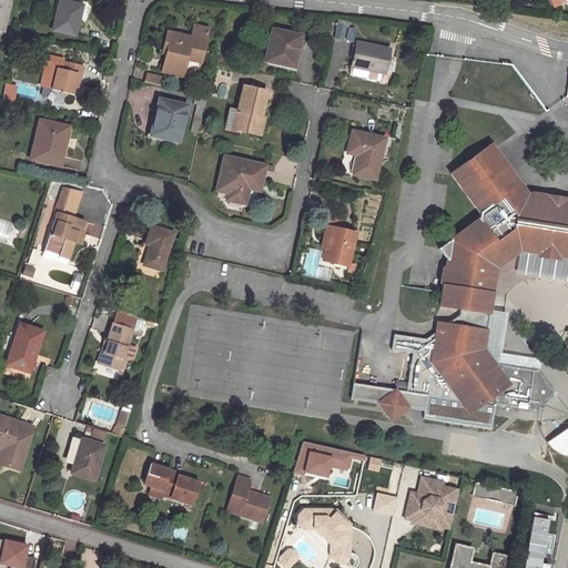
[(0,0),(0,31),(2,32),(9,0),(0,0)]
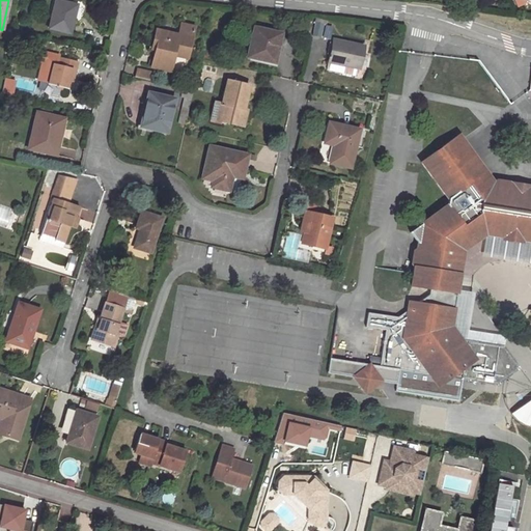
[(76,4),(55,0),(49,28),(70,33),(76,4)]
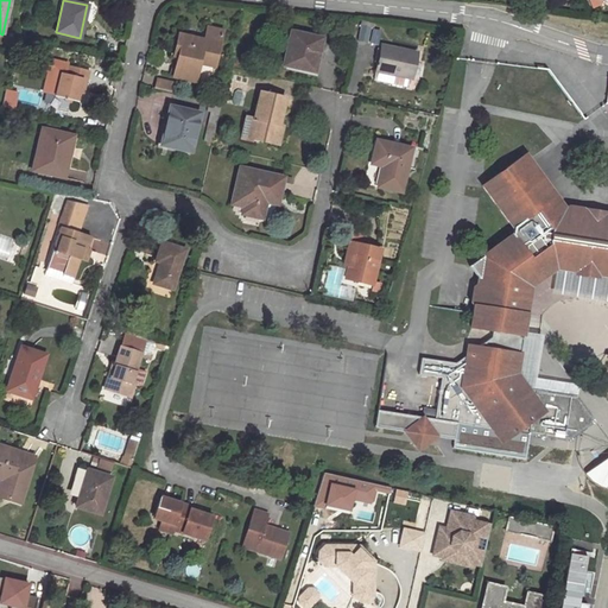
[(368,29),(361,26),(359,40),(366,42),(368,29)]
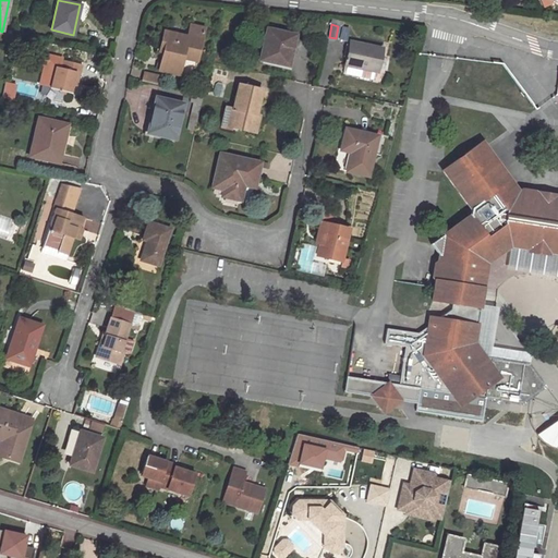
[(186,36),(168,32),(159,71),(180,75),(184,59),(185,53),(198,57),(205,28),(189,25),(186,36)]
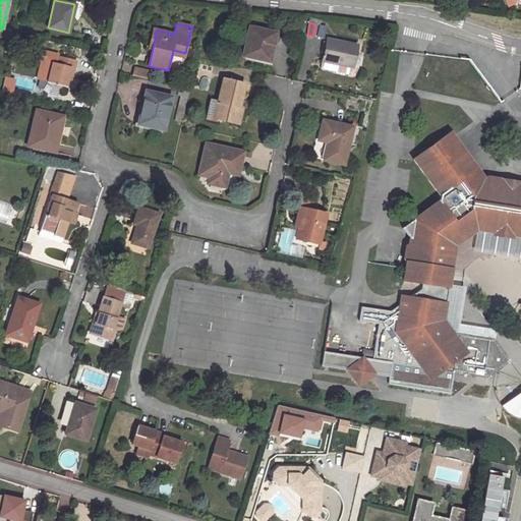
[(276,33),(249,26),(242,56),(269,61),(276,33)]
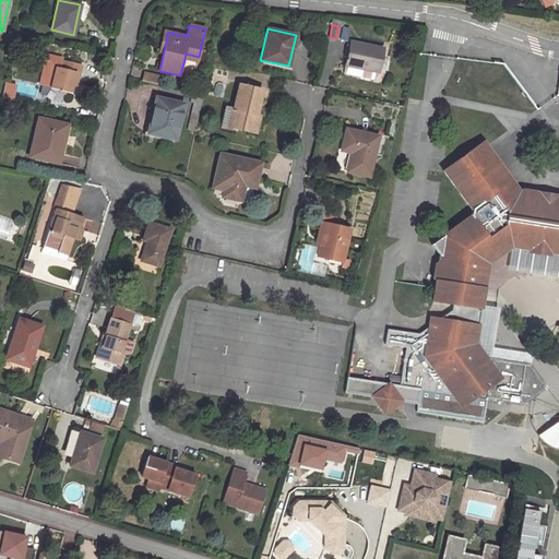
[(346,66),(366,70),(378,72),(382,48),(351,42),(346,66)]
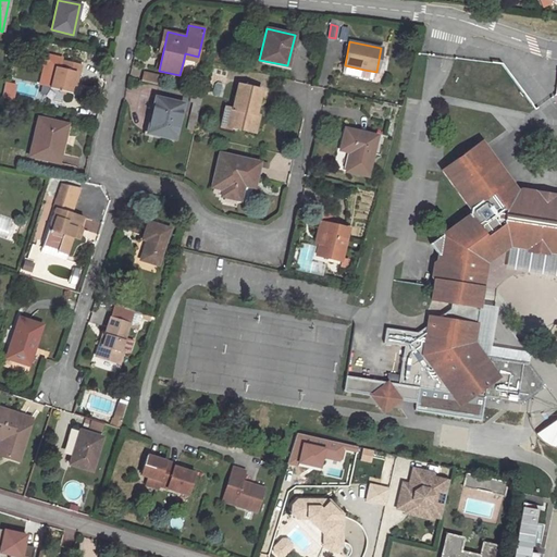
[(81,65),(62,61),(61,69),(54,67),(49,87),(71,93),(73,84),(76,85),(81,65)]
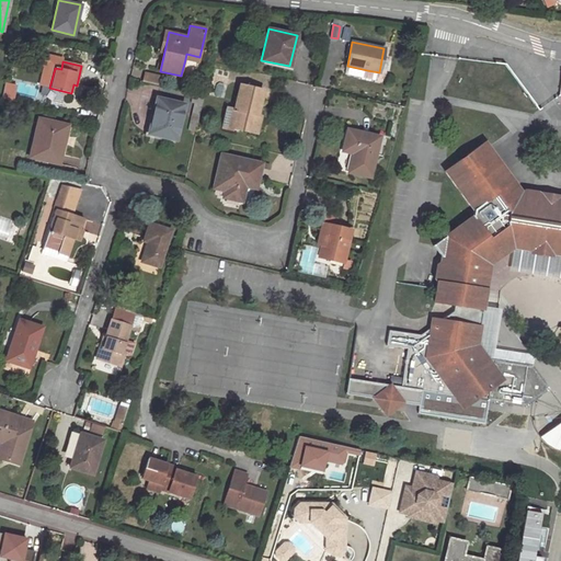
[(160,76),(146,72),(144,81),(158,84),(160,76)]
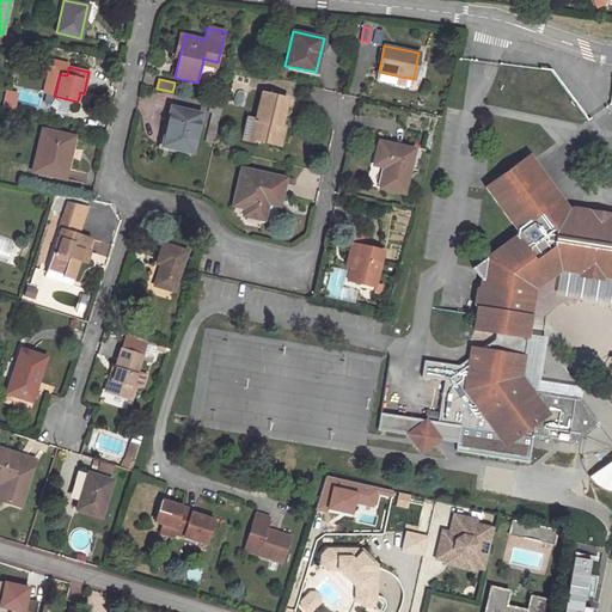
[(276,145),(281,126),(287,99),(262,93),(256,120),(251,139),(276,145)]
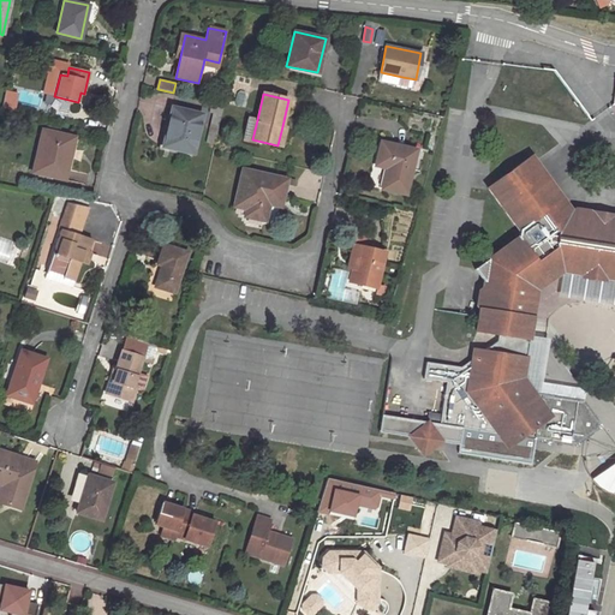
[(171,127),(166,148),(192,154),(201,115),(172,108),(167,127),(171,127)]
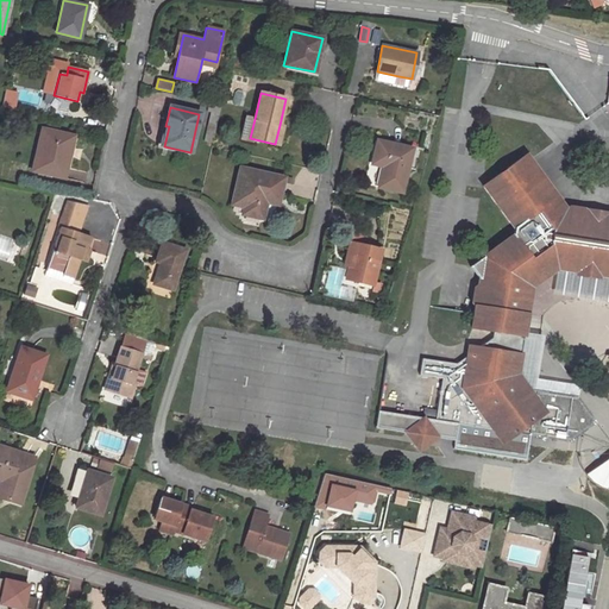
[(61,167),(68,135),(42,129),(32,170),(64,177),(67,168),(61,167)]
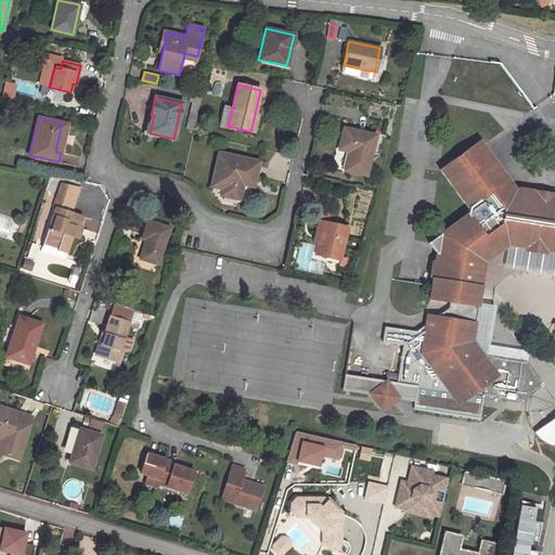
[(67,124),(62,123),(55,152),(61,153),(67,124)]
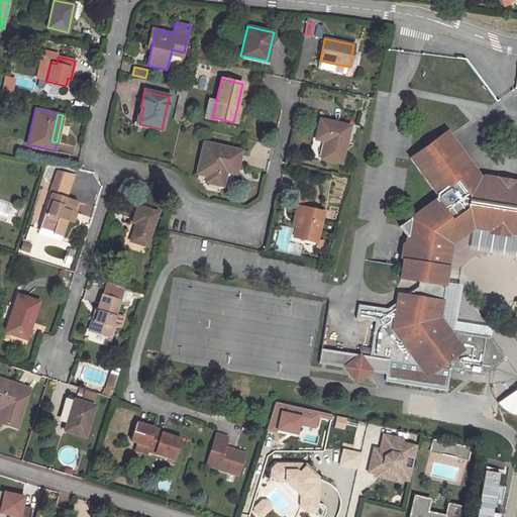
[(348,126),(320,119),(315,139),(324,142),(321,159),(340,164),(348,126)]
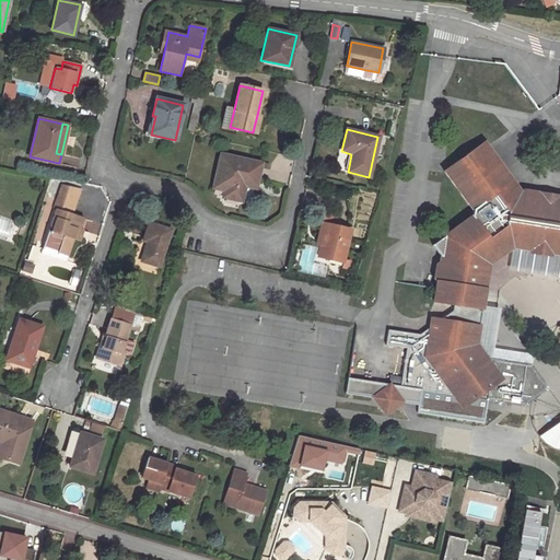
[(559,197),(538,195),(520,193),(487,147),(483,142),(466,155),(469,159),(464,162),(461,159),(443,171),(473,210),(471,217),(433,245),(442,257),(436,288),(434,302),(453,305),(452,311),(441,319),(431,317),(429,327),(419,335),(389,329),(387,345),(406,348),(399,386),(350,378),(347,394),(376,398),(384,393),(389,400),(397,395),(403,403),(420,405),(422,391),(452,395),(462,408),(475,399),(489,401),(522,407),(527,364),(491,359),(487,358),(477,343),(481,310),(489,265),(513,246),(559,254),(559,197)]
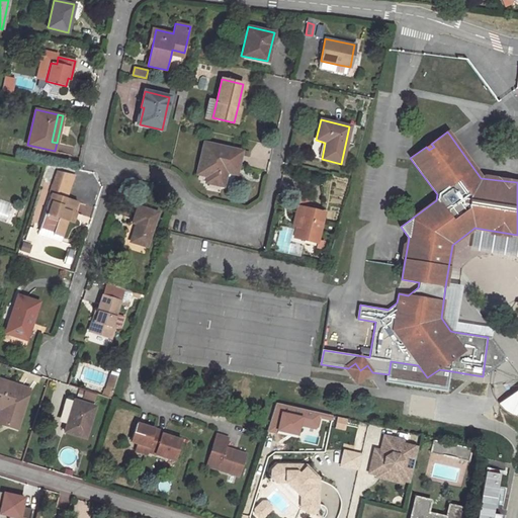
[(228,166),(238,168),(242,151),(203,143),(196,174),(206,176),(206,182),(224,186),(227,172),(228,166)]
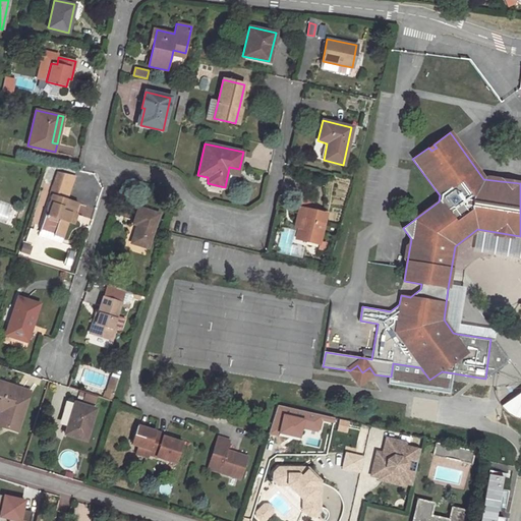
[(238,175),(239,169),(229,167),(228,173),(238,175)]
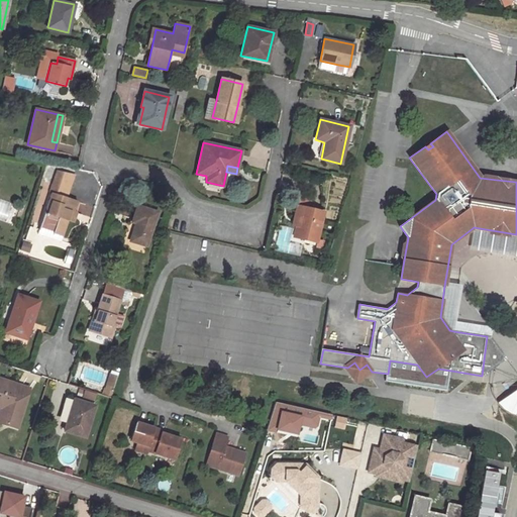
[(71,211),(73,212),(76,201),(65,197),(71,176),(59,173),(55,186),(52,185),(49,193),(52,193),(41,225),(54,229),(53,233),(62,235),(68,219),(71,211)]
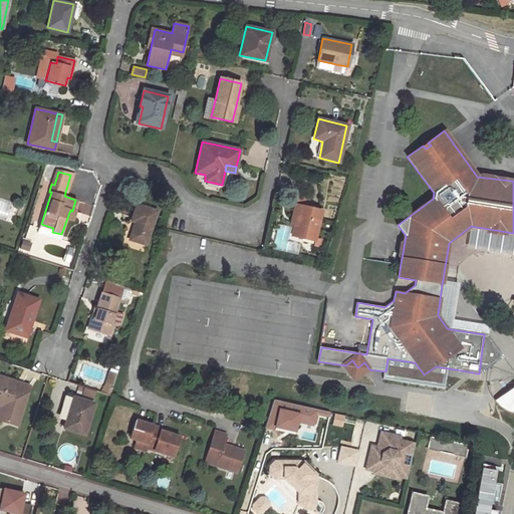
[(298,207),(306,209),(308,198),(297,195),(294,206),(298,207)]
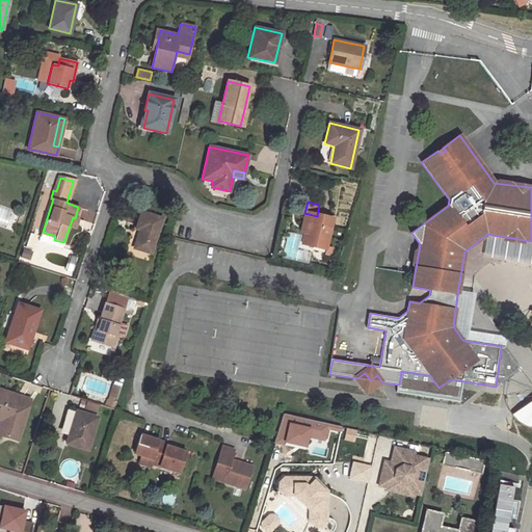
[(80,220),(91,223),(95,212),(83,209),(80,220)]
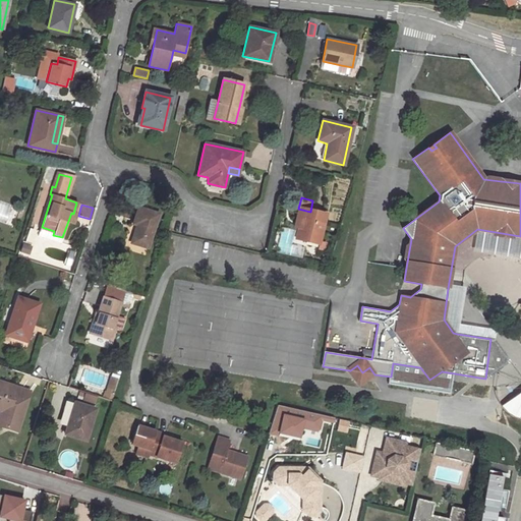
[(158,214),(138,208),(132,224),(136,225),(130,242),(148,247),(158,214)]
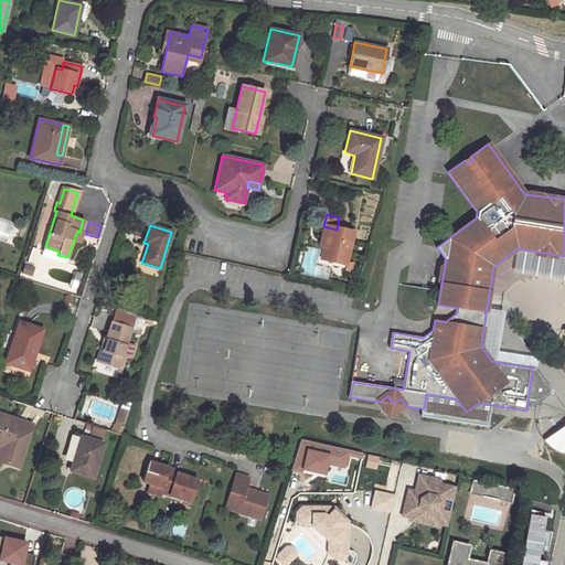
[(319,247),(323,248),(328,227),(323,226),(319,247)]
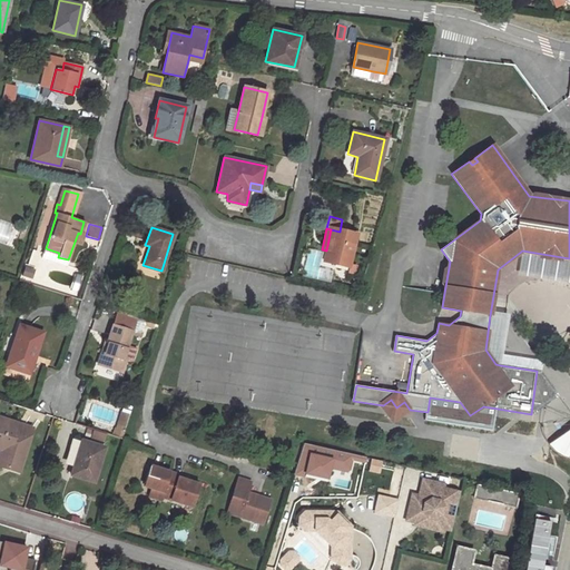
[(340,232),(331,229),(326,251),(323,261),(349,266),(356,235),(340,232)]
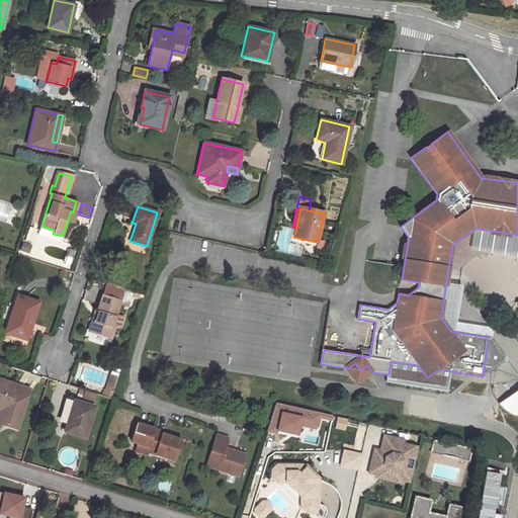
[(76,213),(73,212),(71,211),(68,220),(74,222),(76,213)]
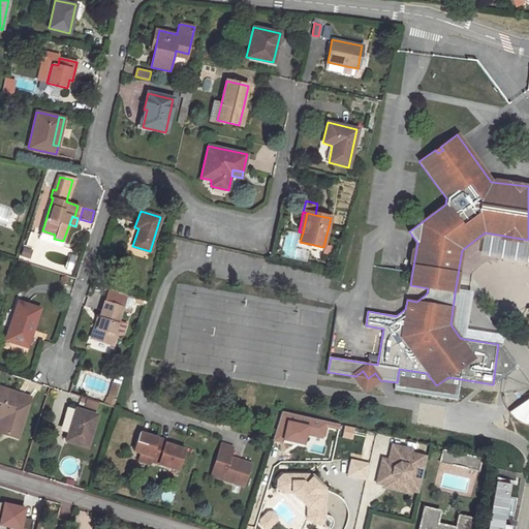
[(61,247),(63,241),(54,239),(55,235),(42,230),(39,240),(61,247)]
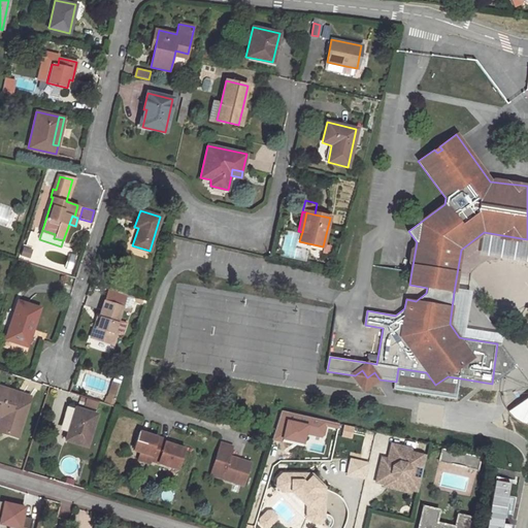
[(527,239),(484,232),(481,251),(527,258),(527,239)]
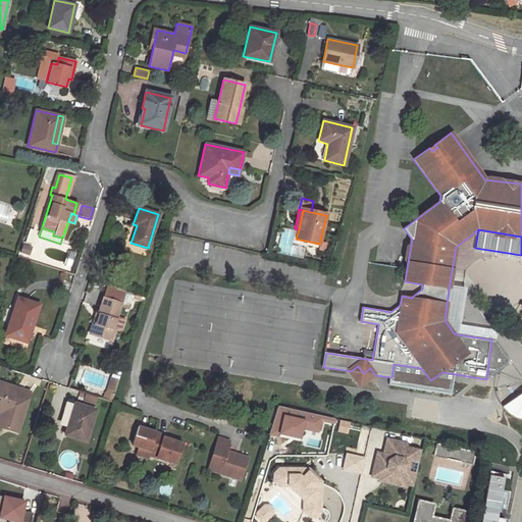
[(317,253),(319,245),(307,242),(305,250),(317,253)]
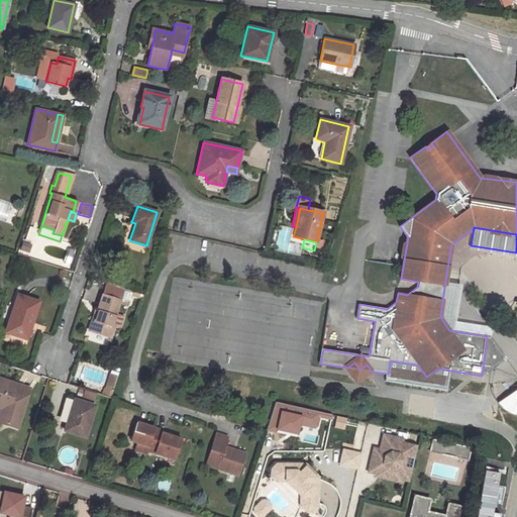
[(110,327),(113,316),(118,300),(122,288),(106,283),(97,311),(99,311),(96,320),(93,319),(89,330),(110,337),(113,328),(110,327)]
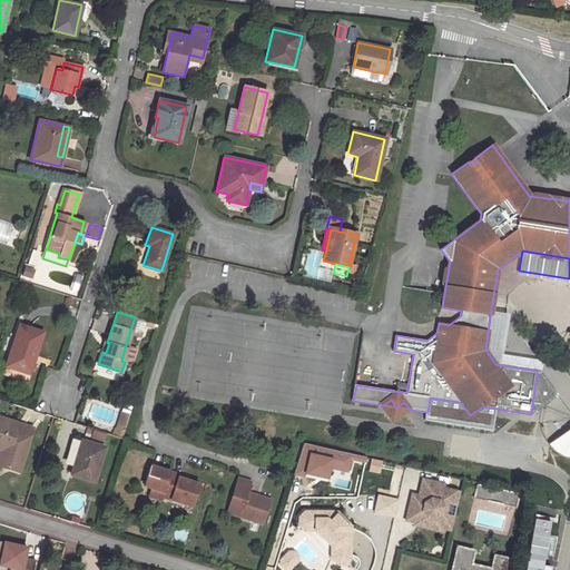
[(508,318),(490,315),(485,350),(495,364),(500,365),(501,356),(508,318)]
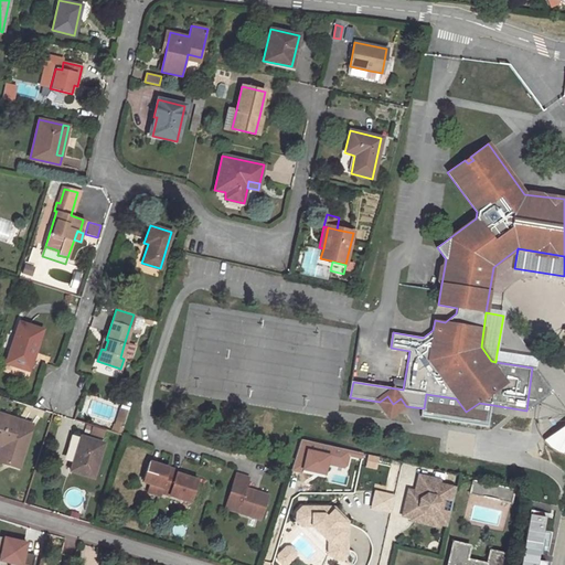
[(32,352),(35,353),(43,330),(20,322),(7,363),(27,369),(32,352)]
